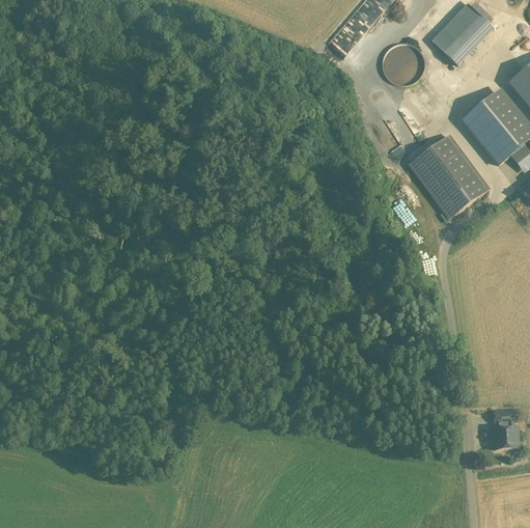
[(359,71),(415,3),(412,0),(364,0),(328,45),(359,71)]
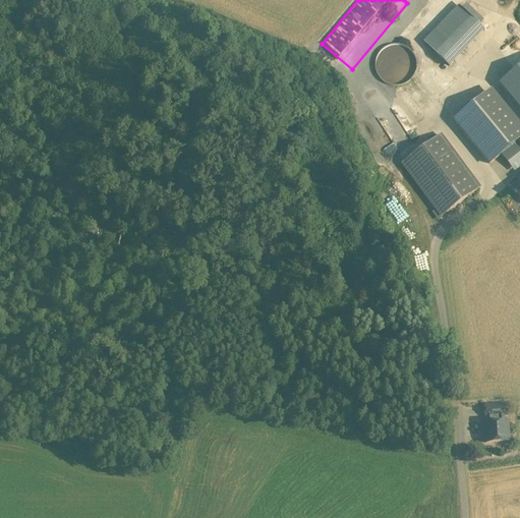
[(460,3),(424,39),(437,50),(471,14),(460,3)]
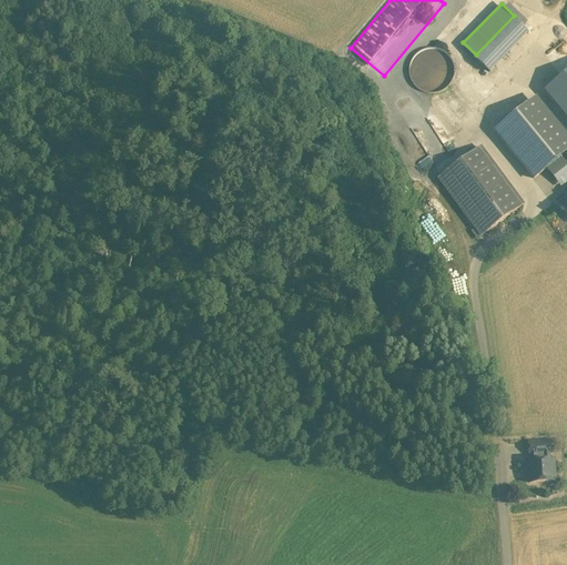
[(514,16),(476,54),(490,70),(529,30),(514,16)]
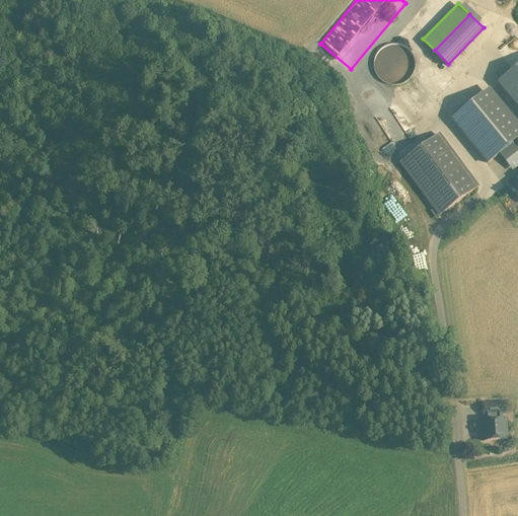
[(414,70),(416,62),(414,54),(410,48),(402,43),(395,42),(387,43),(380,48),(376,54),(374,62),(376,70),(380,76),(387,81),(395,82),(402,81),(410,77),(414,70)]
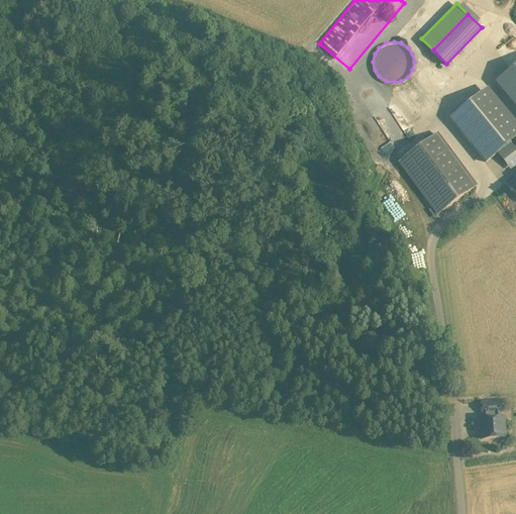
[(515,65),(497,81),(515,106),(515,65)]
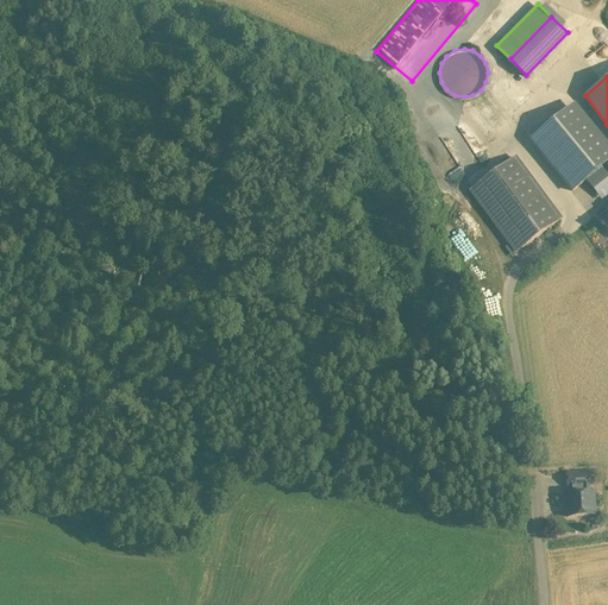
[(469,143),(439,98),(426,106),(456,152),(469,143)]
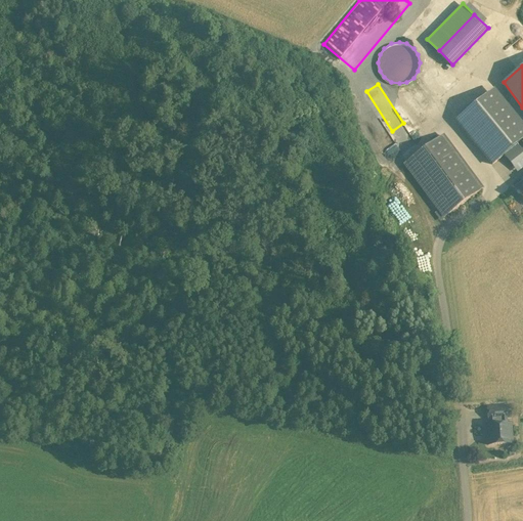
[(522,130),(490,91),(458,119),(493,163),(505,154),(505,153),(516,144),(518,142),(522,137),(522,130)]
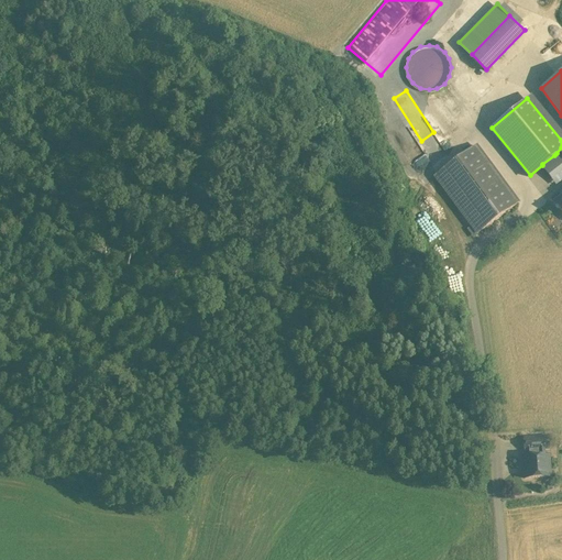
[(417,167),(430,157),(419,142),(406,151),(417,167)]
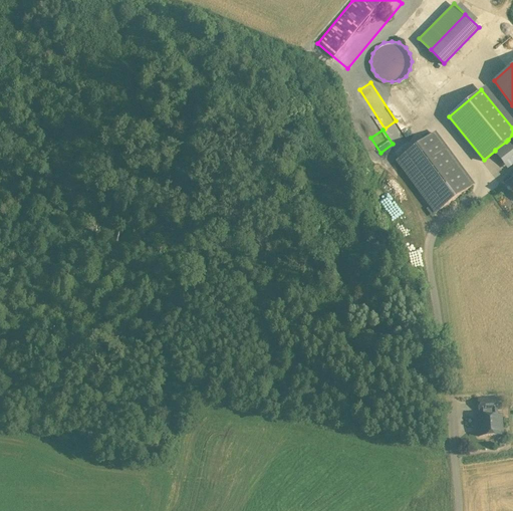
[(436,131),(398,159),(436,211),(474,183),(436,131)]
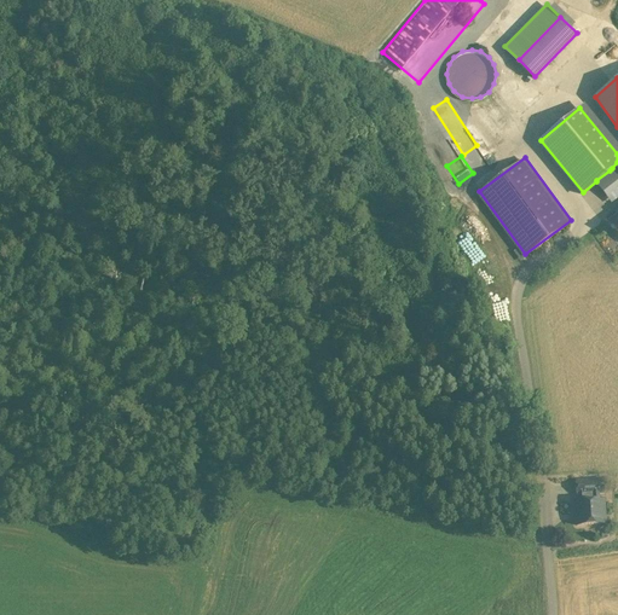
[(617,181),(610,170),(596,180),(596,181),(607,193),(617,185),(617,181)]
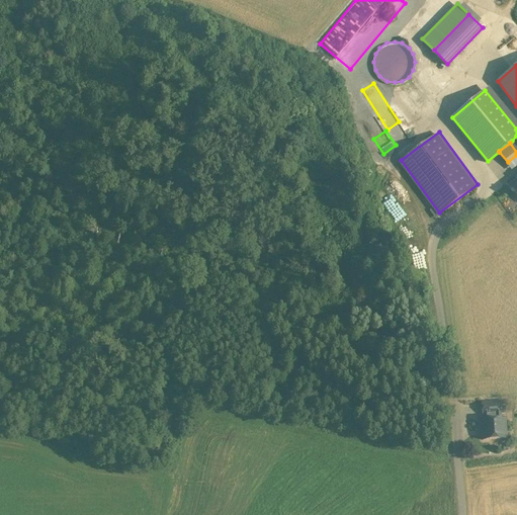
[(512,168),(516,164),(516,155),(508,162),(512,168)]
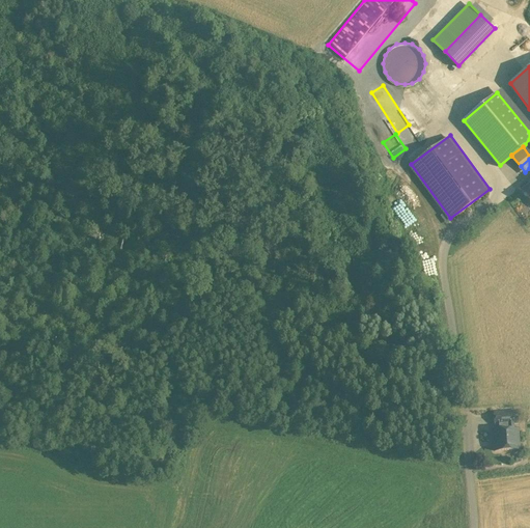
[(517,410),(496,411),(497,421),(513,420),(518,420),(517,410)]
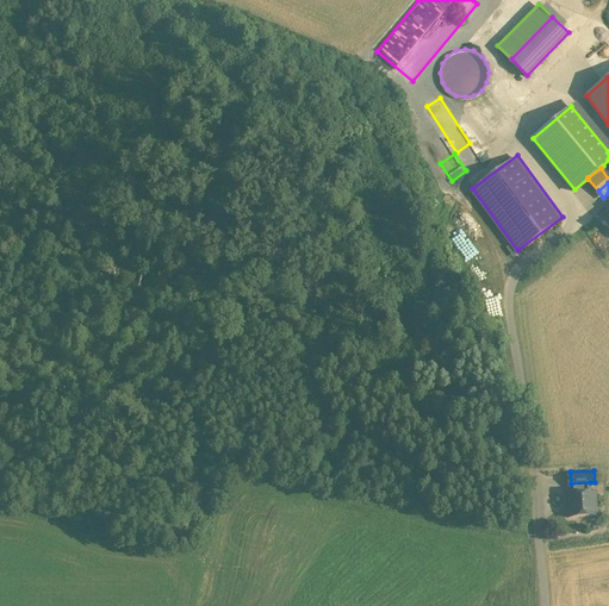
[(590,482),(572,483),(572,493),(567,494),(570,516),(597,513),(595,492),(590,492),(590,482)]
